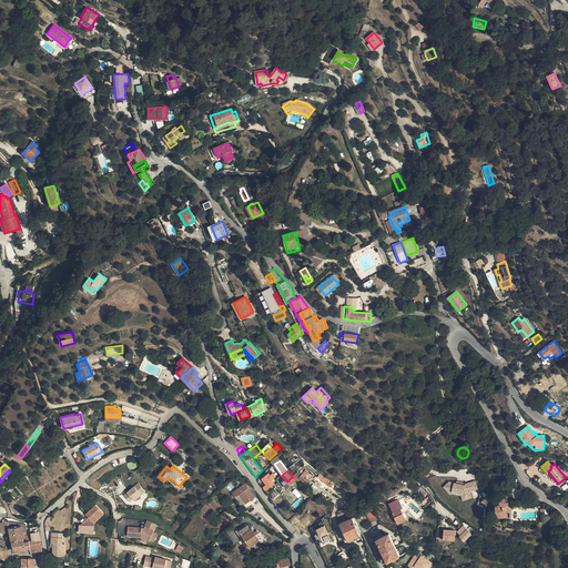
[(300,477),(300,478),(305,484),(312,476),(305,470),(302,476),(300,477)]
